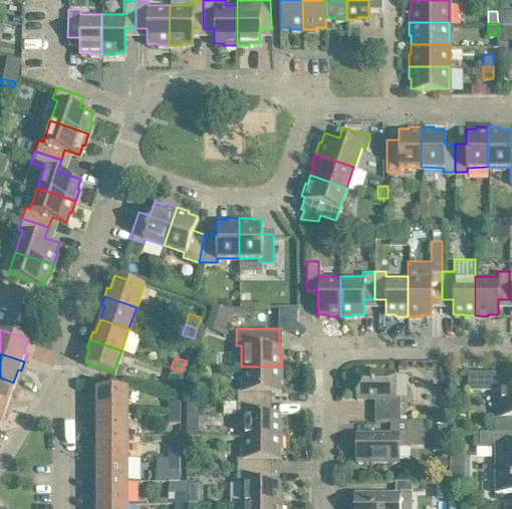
[(281,379),(281,366),(241,366),(241,389),(236,389),(236,401),(264,401),(264,390),(279,390),(279,379),(281,379)]
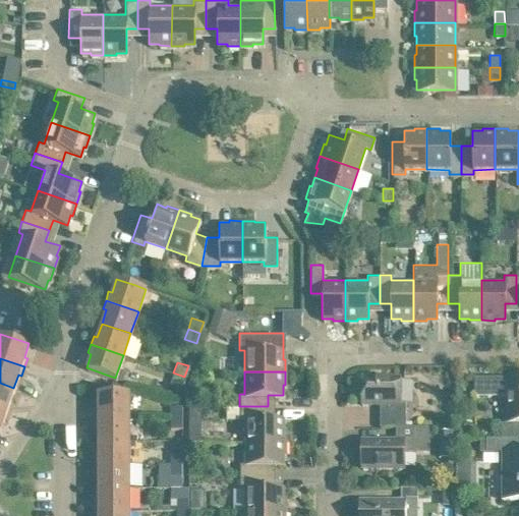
[(181,387),(184,377),(173,373),(169,384),(181,387)]
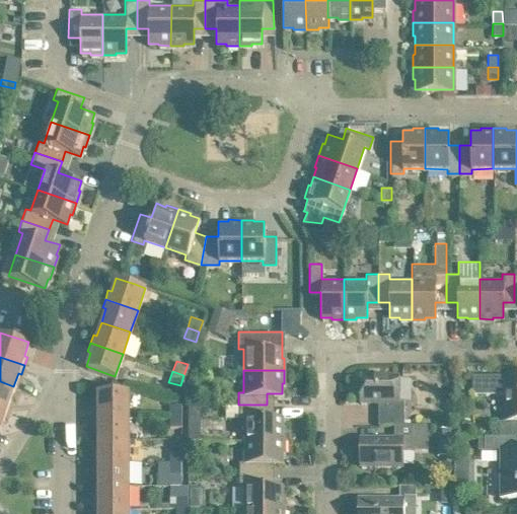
[(516,373),(471,373),(471,392),(505,392),(505,419),(498,419),(498,434),(511,434),(516,434),(516,373)]
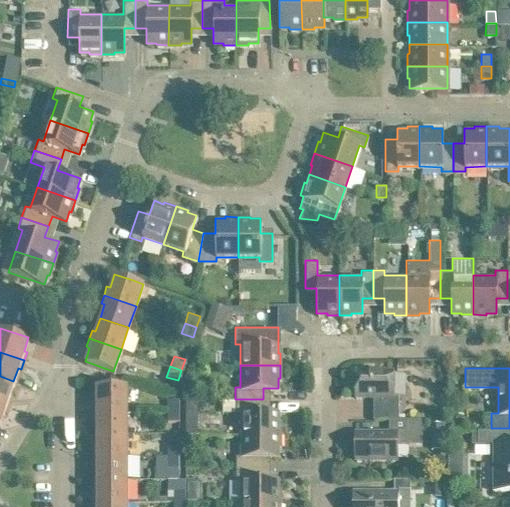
[(372,417),(388,417),(397,417),(397,394),(393,394),(393,369),(354,369),(354,395),(376,395),(376,404),(372,404),(372,417)]
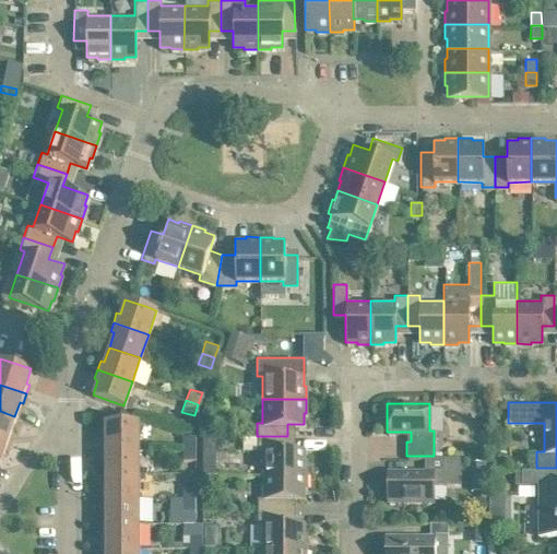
[(10,431),(14,416),(0,411),(0,438),(10,441),(13,432),(10,431)]
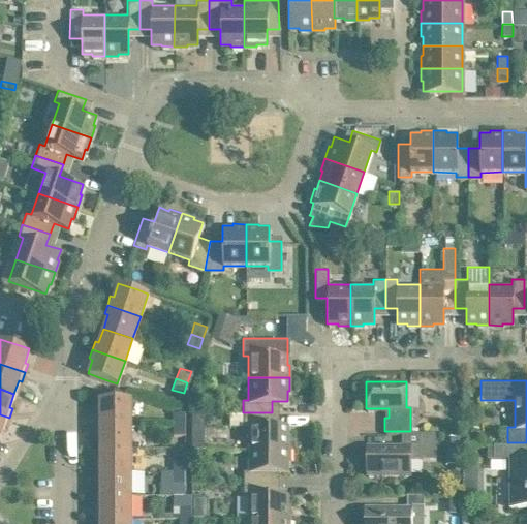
[(130,398),(120,398),(99,398),(99,412),(95,412),(95,422),(130,422),(130,398)]
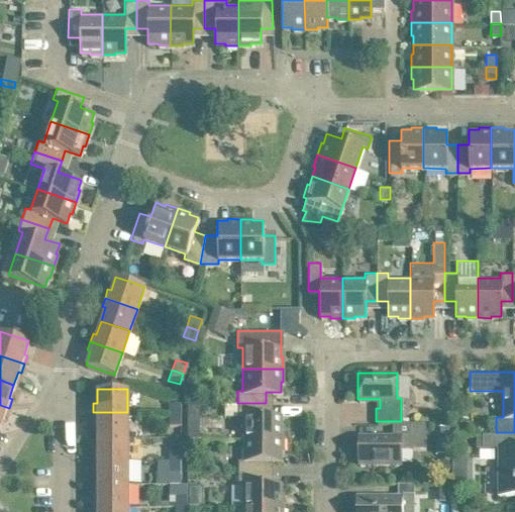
[(180,413),(180,401),(168,402),(168,413),(180,413)]
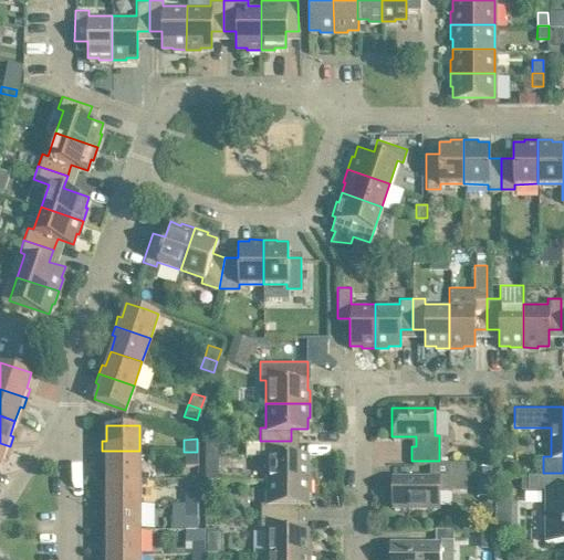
[(205,477),(218,477),(218,440),(205,440),(205,477)]
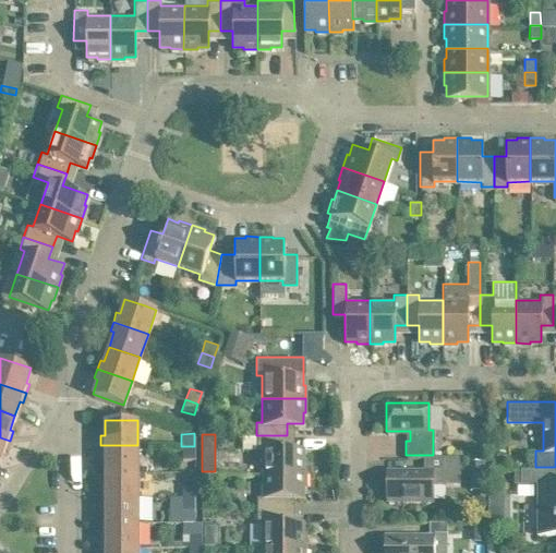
[(287,447),(287,435),(256,435),(256,448),(262,448),(262,472),(305,471),(305,458),(303,458),(303,447),(287,447)]
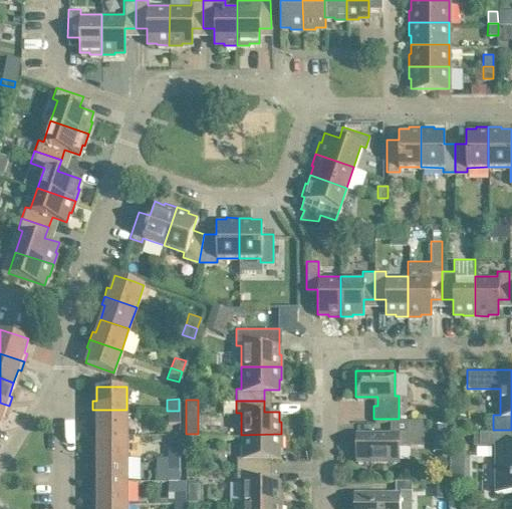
[(7,414),(9,406),(0,403),(0,421),(3,413),(7,414)]
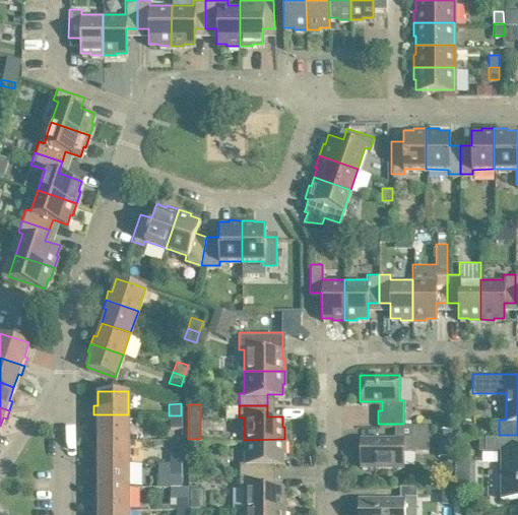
[(128,438),(128,414),(93,414),(93,424),(98,424),(98,438),(128,438)]
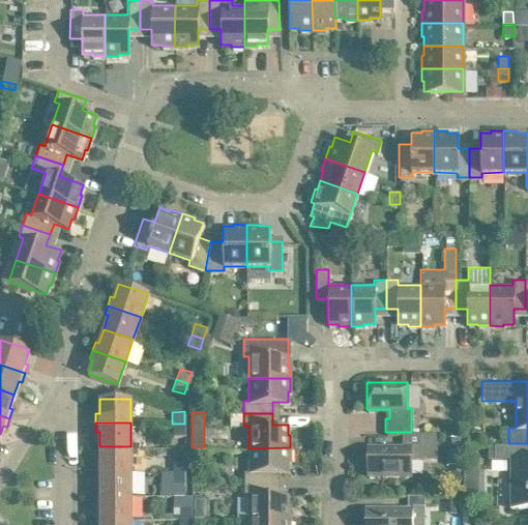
[(184,435),(184,424),(172,424),(172,435),(184,435)]
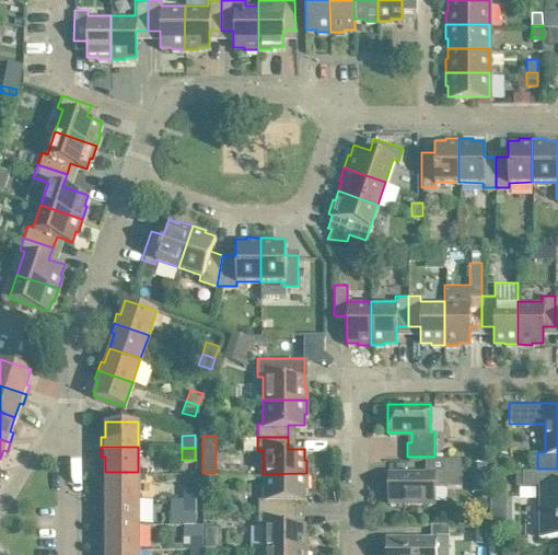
[(450,484),(450,478),(450,457),(434,457),(425,457),(425,470),(387,470),(387,501),(433,501),(433,484),(450,484)]
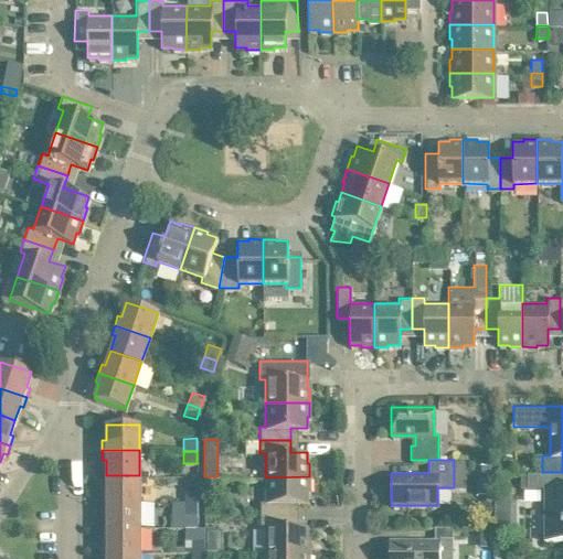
[(491,464),(476,464),(476,474),(491,474),(491,464)]
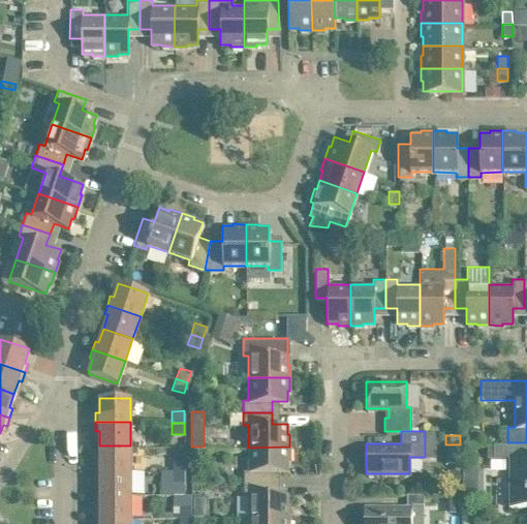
[(526,455),(521,456),(521,443),(521,442),(507,442),(493,442),(493,457),(508,457),(508,505),(526,504),(526,455)]
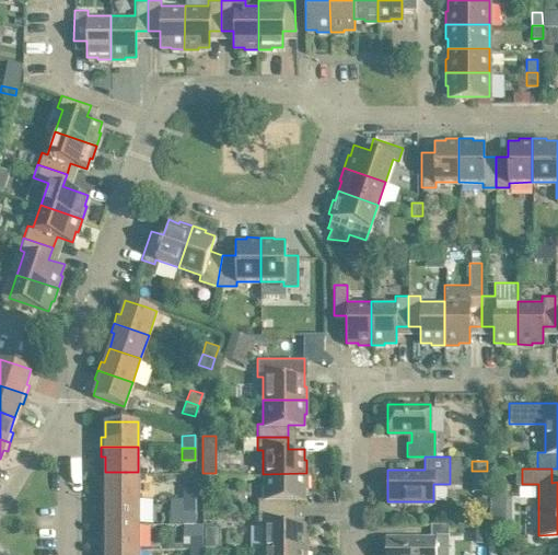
[(138,497),(138,472),(105,472),(105,487),(101,487),(101,497),(138,497)]
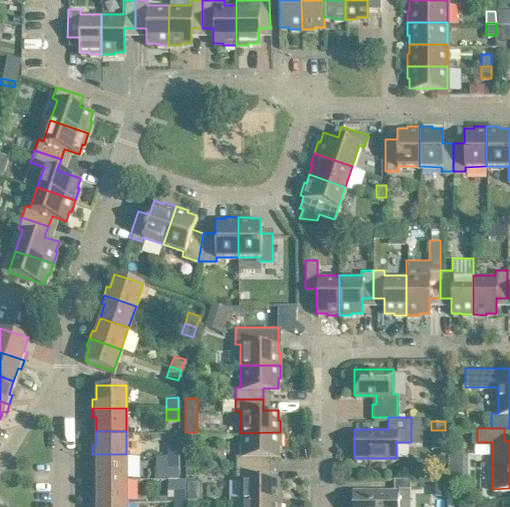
[(280,445),(280,432),(240,433),(240,454),(235,454),(235,466),(263,466),(263,455),(278,455),(278,445),(280,445)]
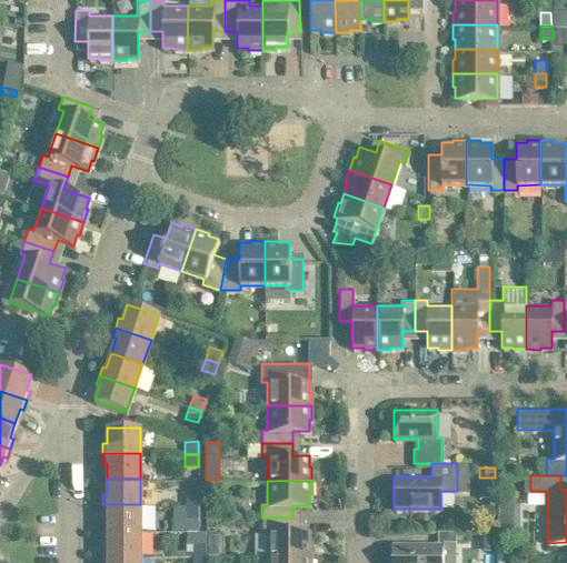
[(198,492),(185,492),(185,504),(198,504),(198,492)]
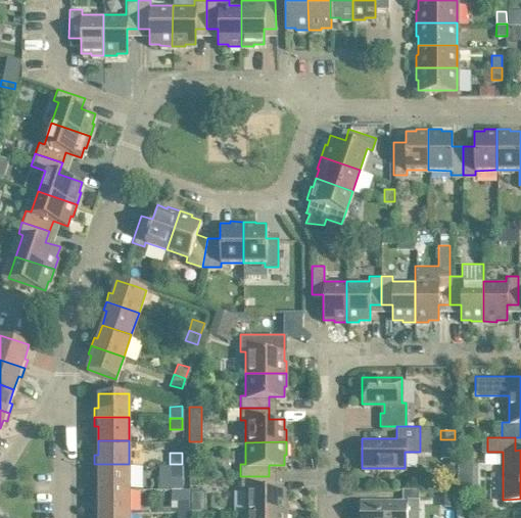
[(473,460),(458,460),(458,486),(473,485),(473,460)]
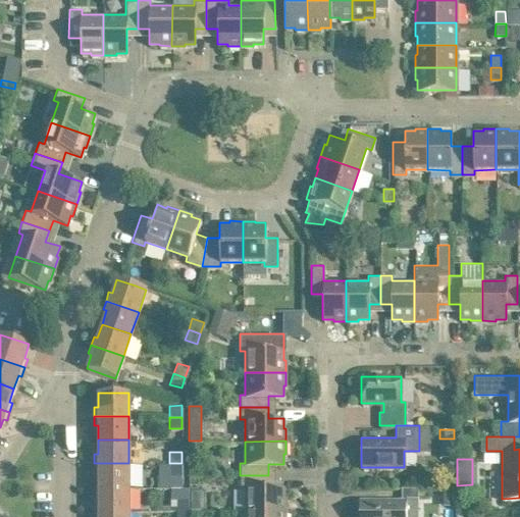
[(128,486),(128,463),(94,463),(94,472),(98,472),(98,486),(128,486)]
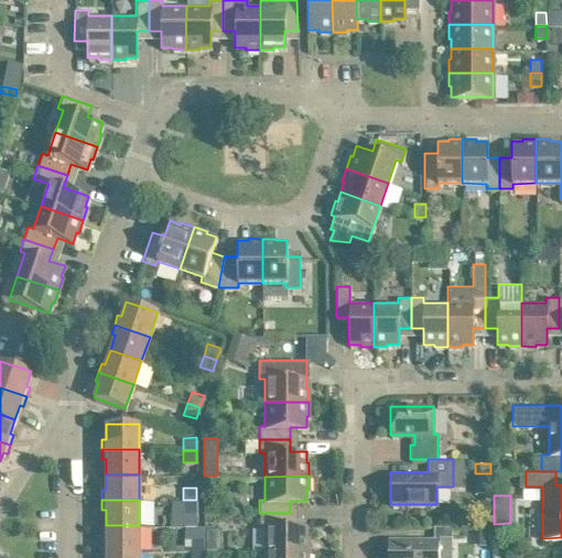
[(196,525),(196,500),(183,500),(183,525),(196,525)]
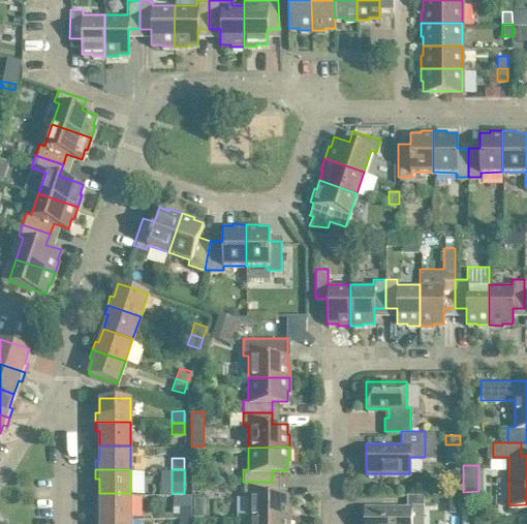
[(272,493),(272,482),(243,482),(243,494),(247,494),(247,517),(288,517),(288,503),(287,503),(287,493),(272,493)]
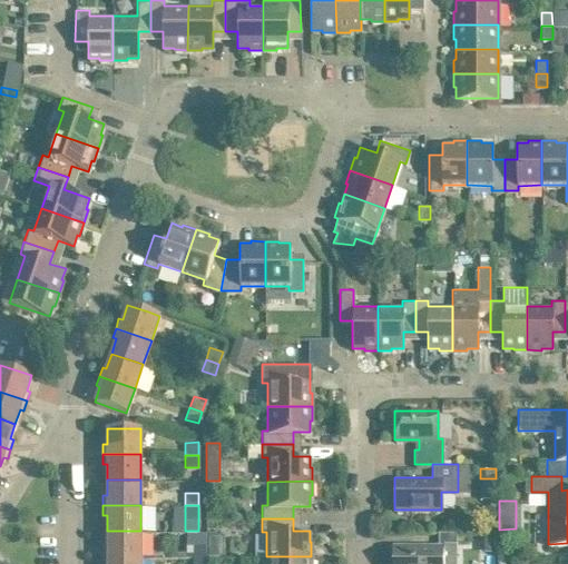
[(140,556),(140,531),(107,531),(107,545),(103,545),(104,556),(140,556)]
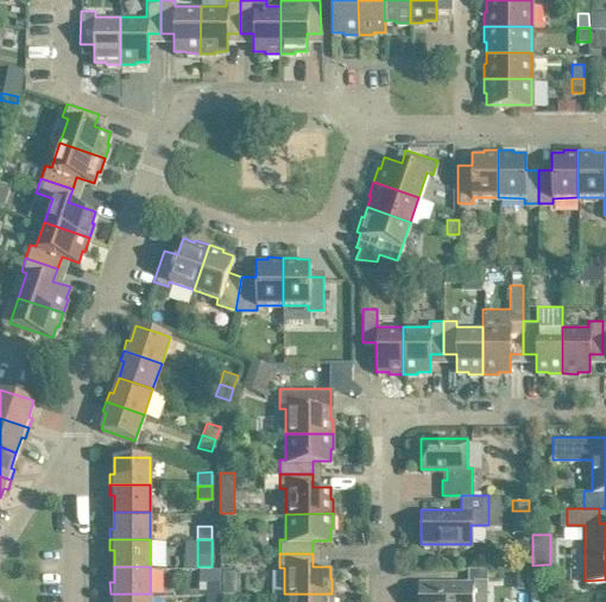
[(212,568),(212,566),(197,566),(197,593),(204,594),(219,594),(219,591),(220,580),(220,578),(220,568),(212,568)]
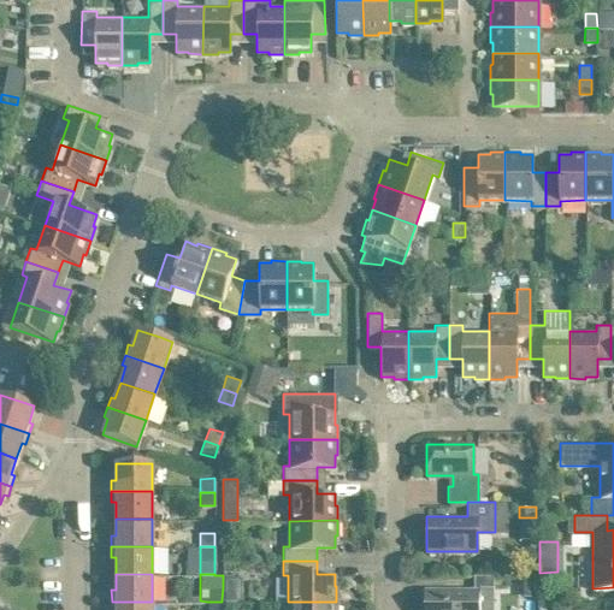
[(491,609),(493,586),(493,574),(473,574),(473,591),(427,591),(426,609),(491,609)]
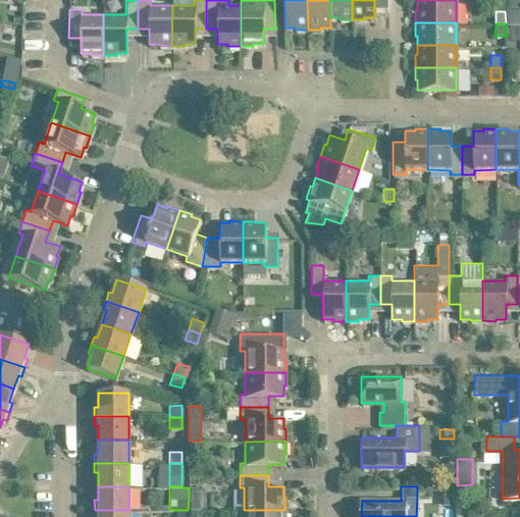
[(200,497),(189,497),(189,498),(188,508),(200,508),(200,497)]
